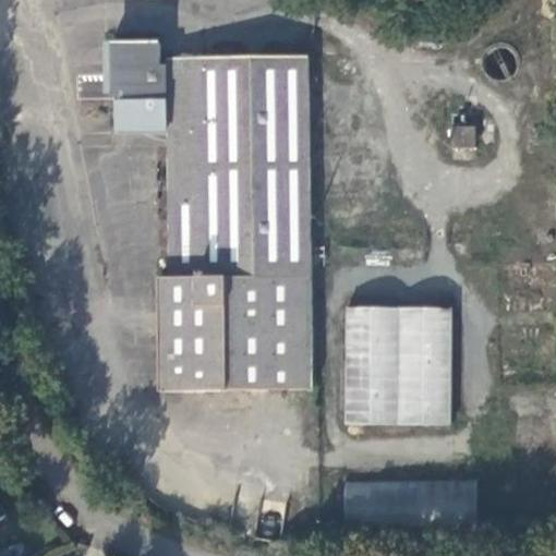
[(539,0),(540,16),(552,16),(555,15),(555,0),(539,0)]
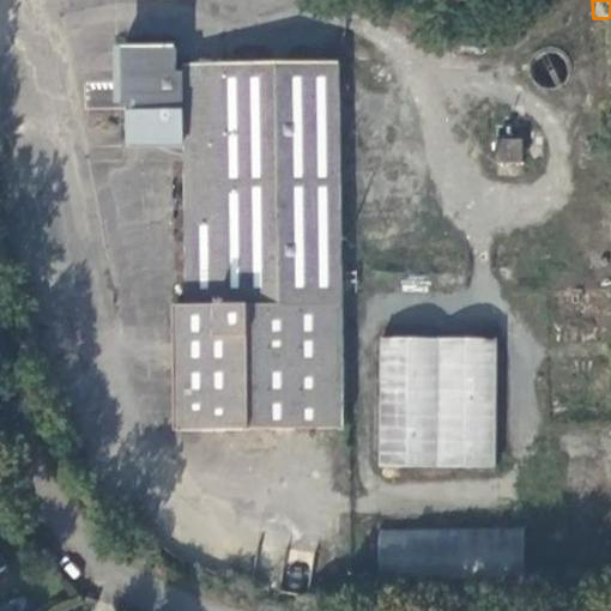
[(560,47),(550,46),(539,47),(531,53),(527,65),(531,74),(537,82),(546,85),(556,84),(563,80),(568,72),(570,62),(567,54),(560,47)]
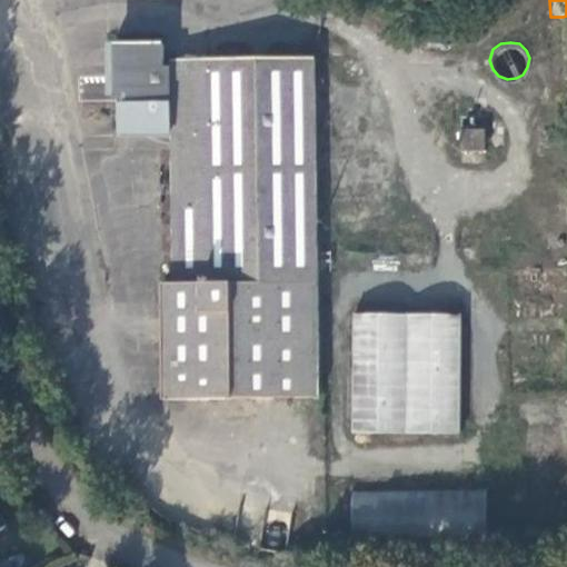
[(319,396),(314,56),(171,57),(171,68),(162,68),(162,45),(112,45),(113,93),(127,93),(127,103),(121,103),(122,132),(173,132),(175,282),(162,282),(163,398),(319,396)]
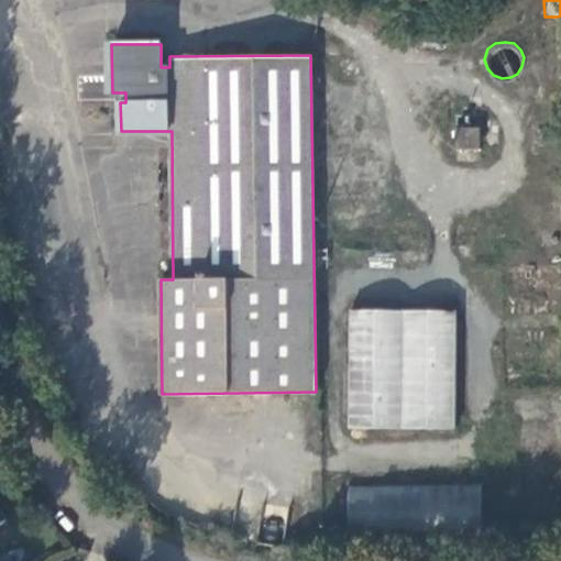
[(460,145),(483,145),(483,124),(460,125),(460,145)]
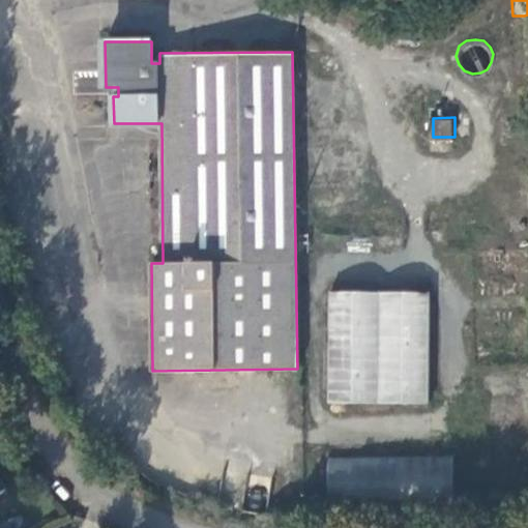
[(343,234),(332,234),(331,253),(368,254),(368,235),(343,234)]
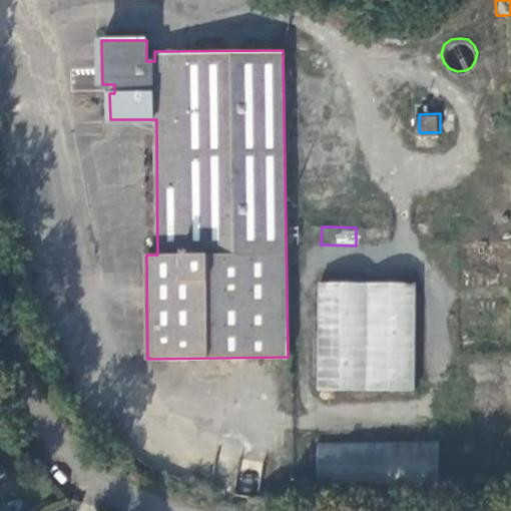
[(413,390),(415,282),(318,282),(317,389),(413,390)]
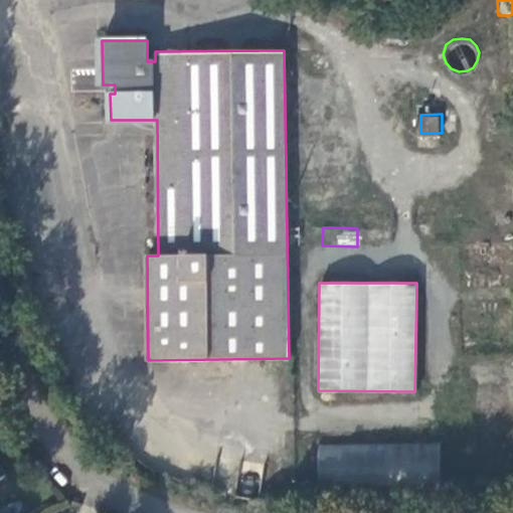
[(317,483),(439,483),(438,442),(317,442),(317,483)]
